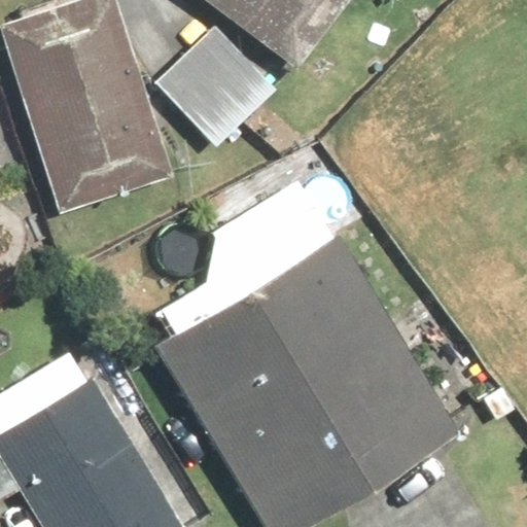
[(119,0),(24,0),(0,8),(0,26),(64,210),(179,170),(119,0)]
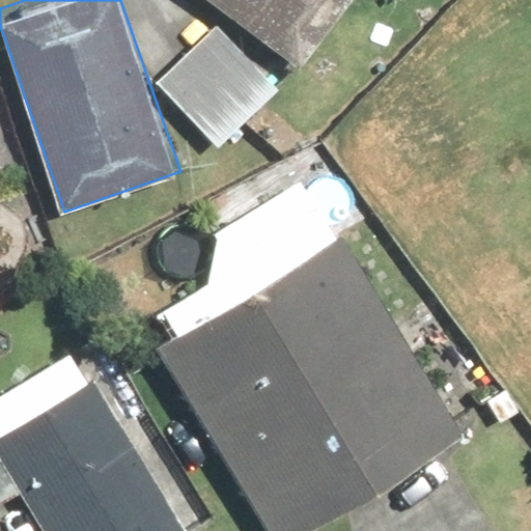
[(207,0),(299,68),(351,0),(207,0)]
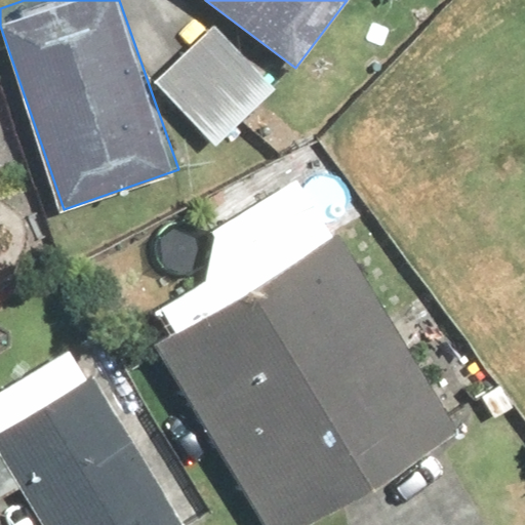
[(214,26),(155,82),(216,147),(276,89),(214,26)]
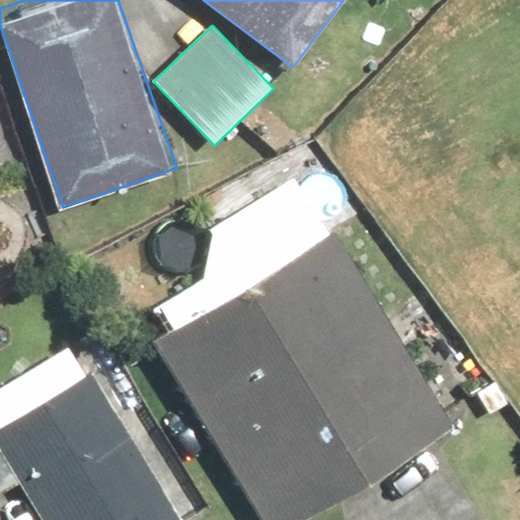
[(336,224),(149,336),(260,519),(291,519),(455,423),(336,224)]
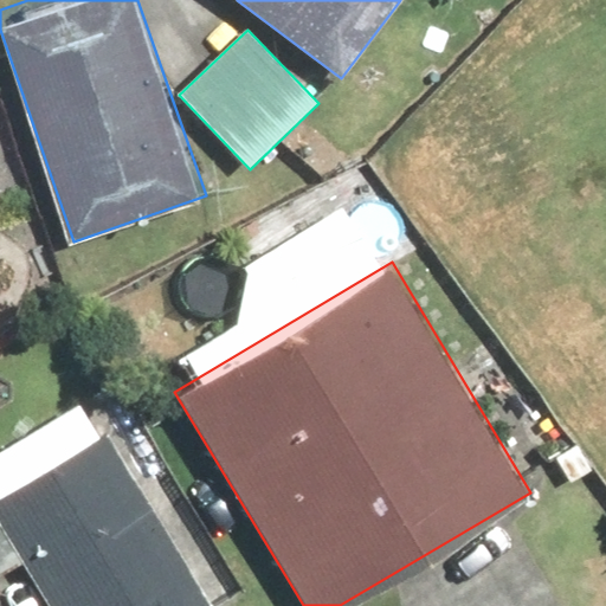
[(212,605),(225,598),(83,381),(0,434),(0,573),(20,561),(49,605),(212,605)]
